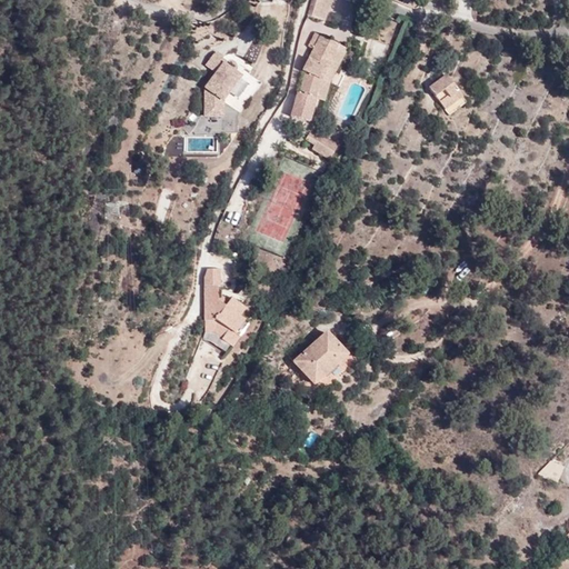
[(326,20),(331,0),(311,0),(307,16),(326,20)]
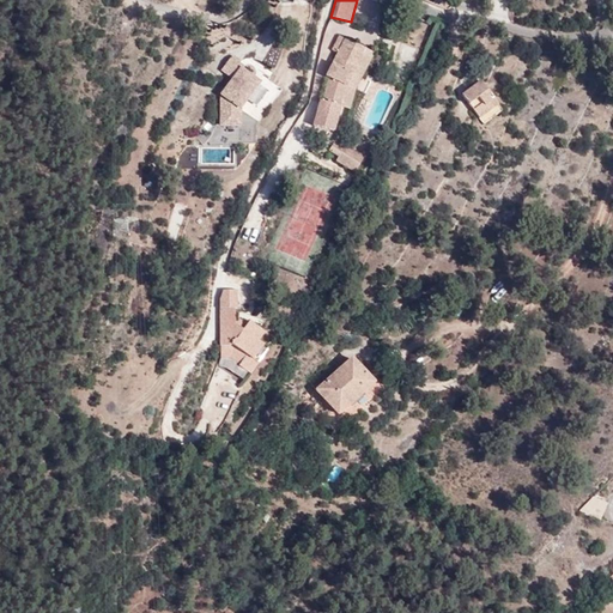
[(331,65),(326,74),(329,77),(322,98),(320,98),(311,123),(332,129),(340,104),(347,84),(365,48),(339,35),(334,46),(339,49),(333,60),(338,62),(335,67),(331,65)]
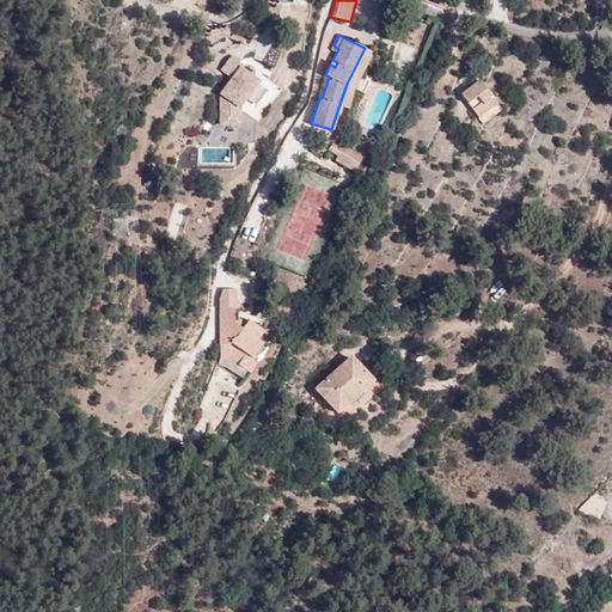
[(348,108),(355,87),(373,51),(365,48),(347,84),(340,104),(348,108)]
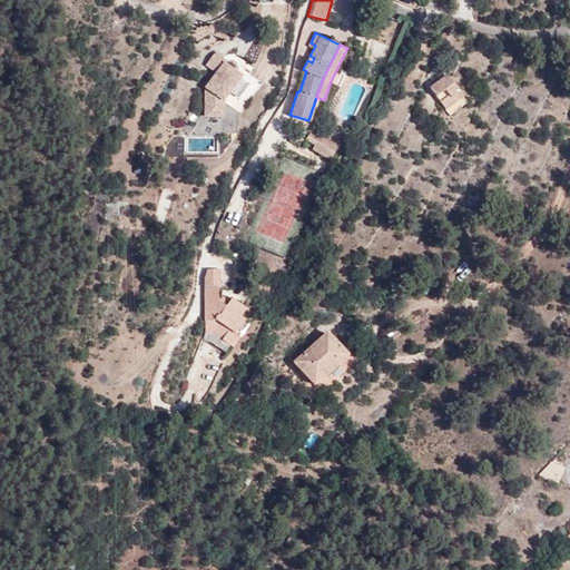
[(220,64),(223,60),(215,53),(213,56),(205,66),(214,72),(220,64)]
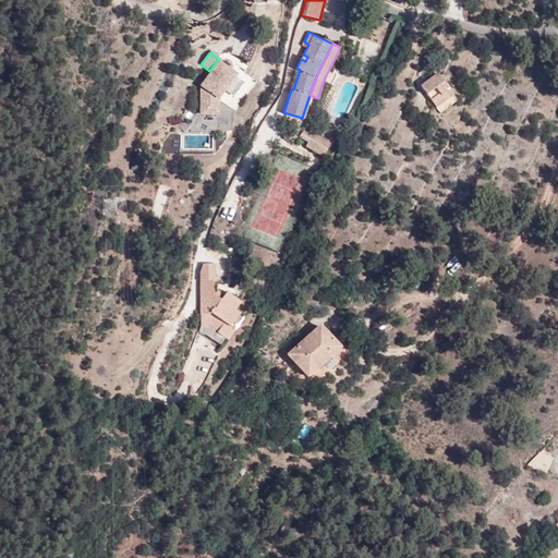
[(223,92),(235,76),(216,62),(209,71),(210,72),(198,87),(198,116),(217,117),(217,99),(223,92)]
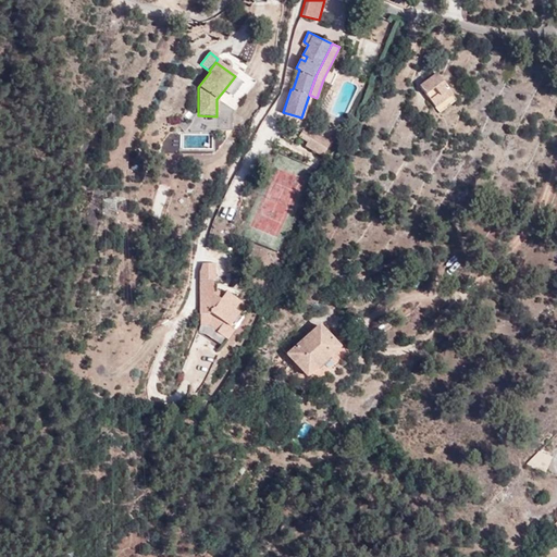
[(245,71),(239,67),(237,72),(238,72),(235,76),(223,91),(239,103),(255,82),(243,74),(245,71)]
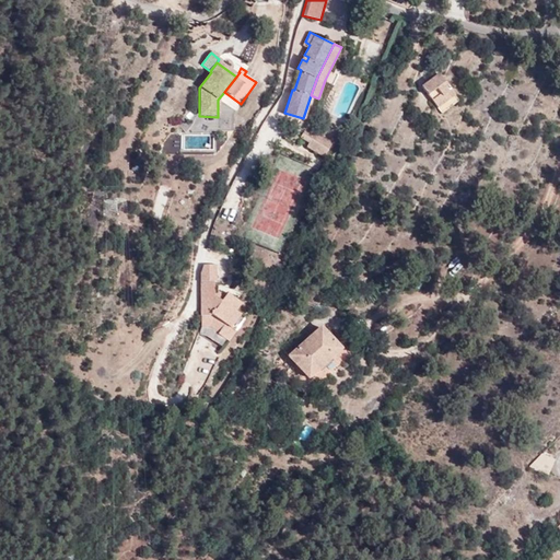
[(422,86),(438,107),(455,95),(440,73),(422,86)]
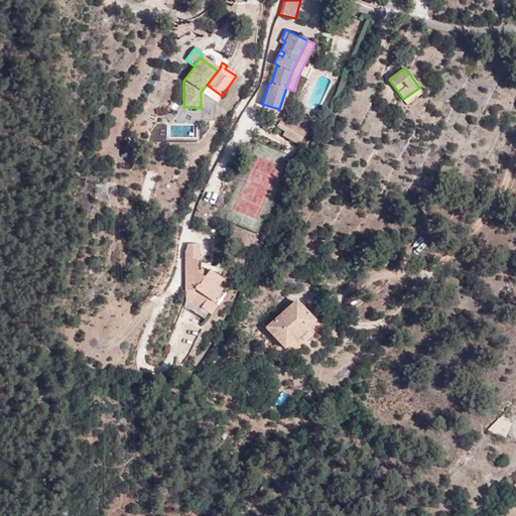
[(407,105),(423,94),(419,88),(403,99),(407,105)]
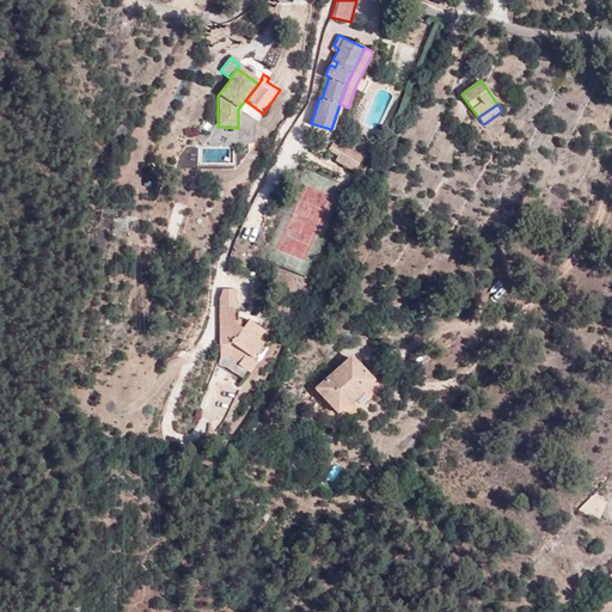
[(355,170),(363,154),(336,139),(328,150),(338,155),(336,159),(355,170)]
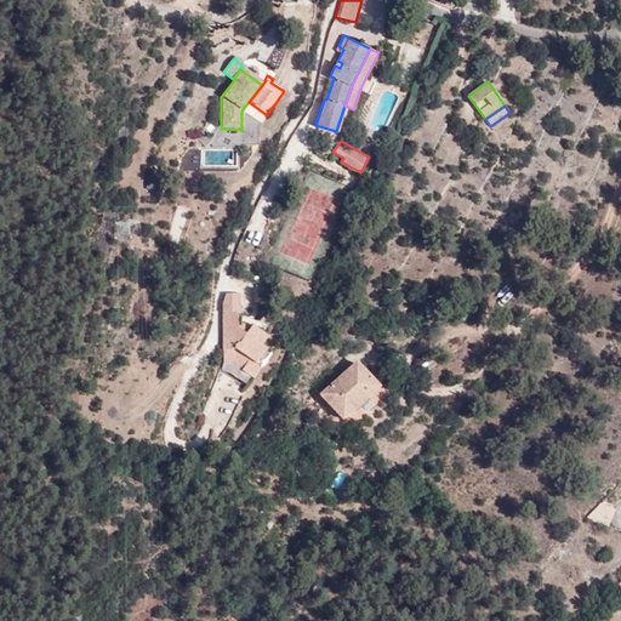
[(205,151),(205,164),(234,164),(234,151),(205,151)]
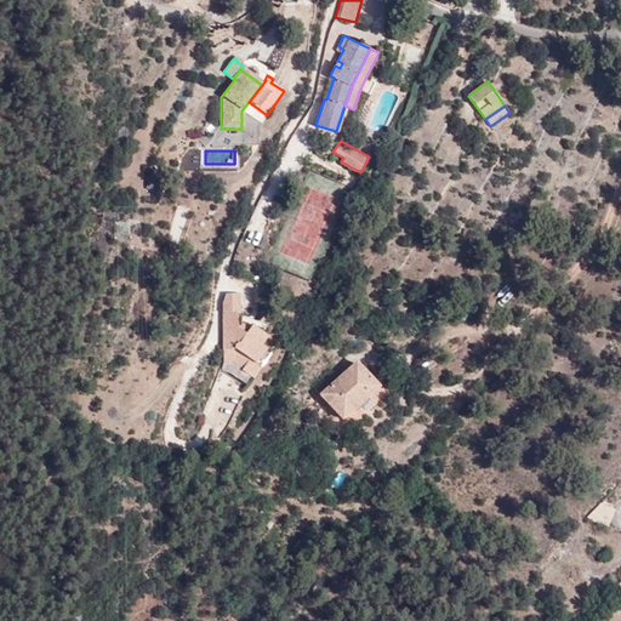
[(148,176),(144,187),(155,191),(159,180),(148,176)]
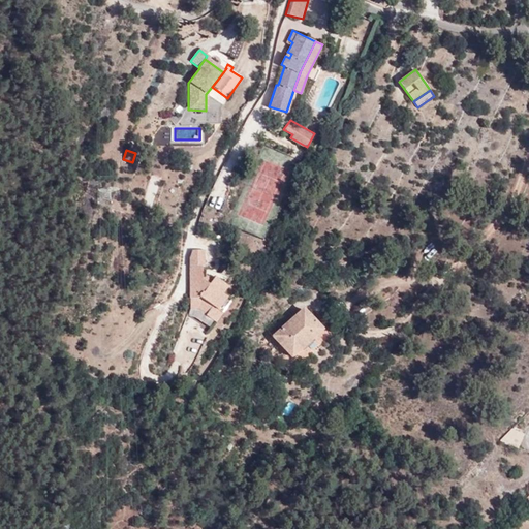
[(188,248),(190,313),(225,312),(224,275),(205,276),(204,248),(188,248)]
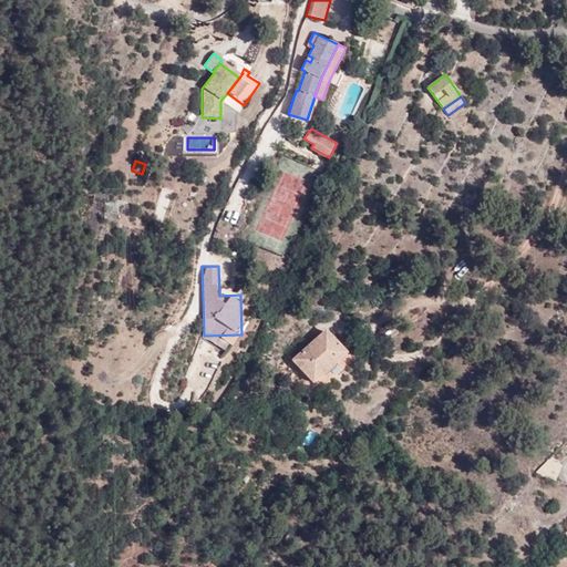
[(328,330),(315,342),(292,361),(318,390),(356,359),(350,352),(347,352),(328,330)]
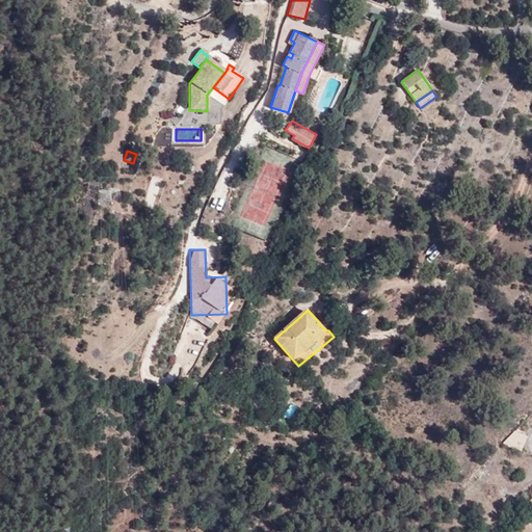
[(291,316),(270,334),(274,339),(295,321),(291,316)]
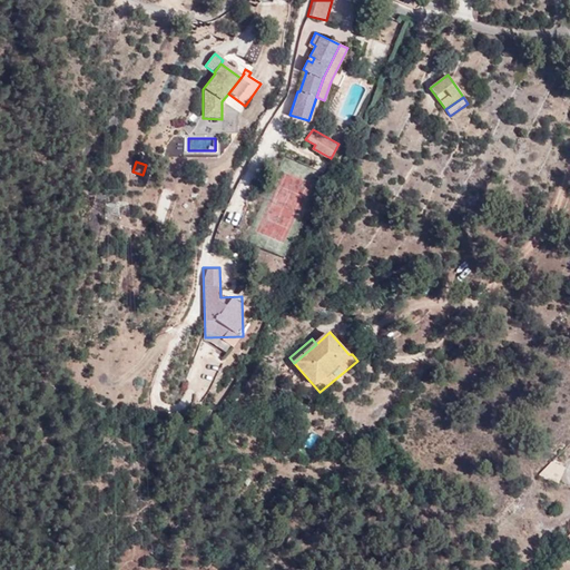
[(310,451),(315,436),(307,434),(302,449),(310,451)]
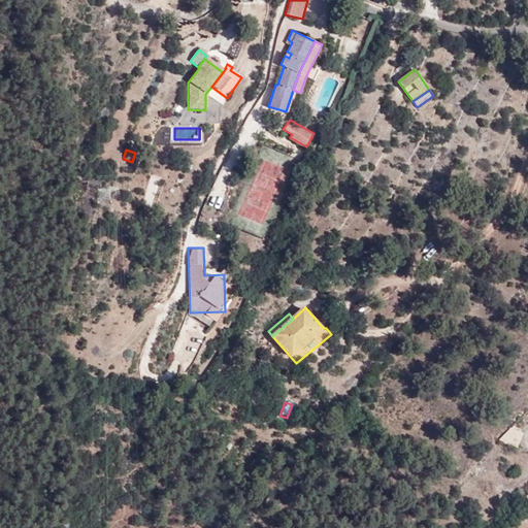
[(500,439),(518,447),(520,440),(505,435),(510,430),(506,428),(500,439)]
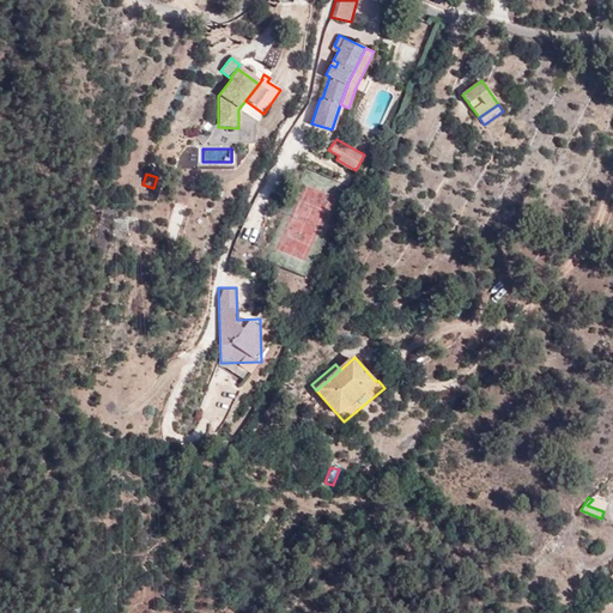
[(608,503),(595,497),(593,499),(587,505),(604,511),(608,503)]
